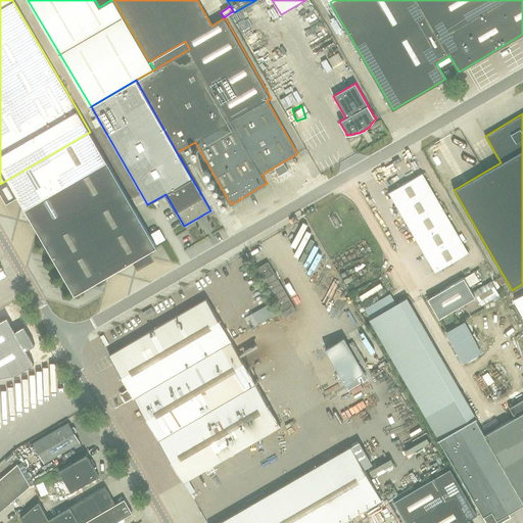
[(34,224),(115,177),(112,171),(90,132),(0,184),(0,190),(7,202),(17,196),(34,224)]
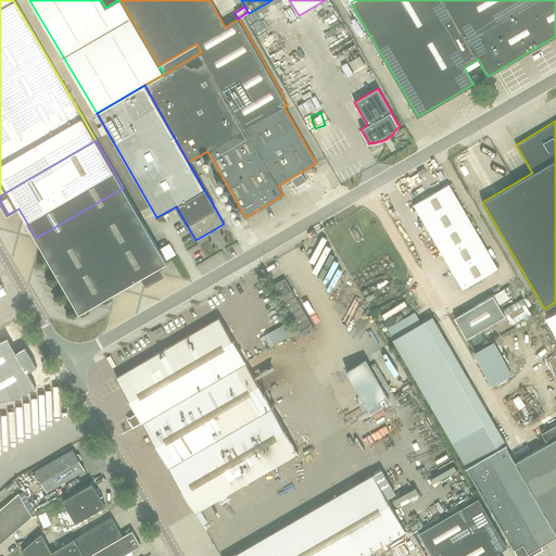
[(302,173),(292,179),(297,187),(306,181),(302,173)]
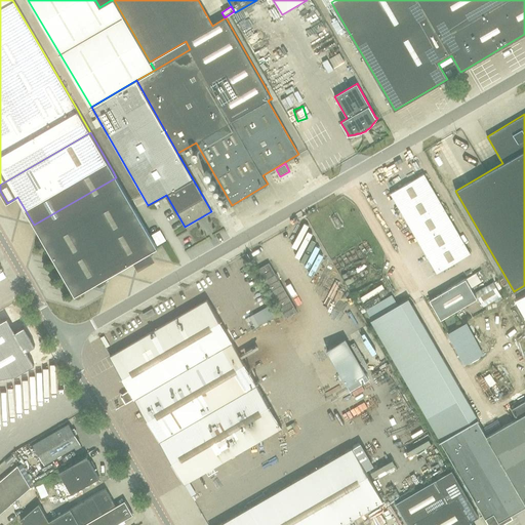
[(434,191),(423,174),(391,193),(400,209),(434,191)]
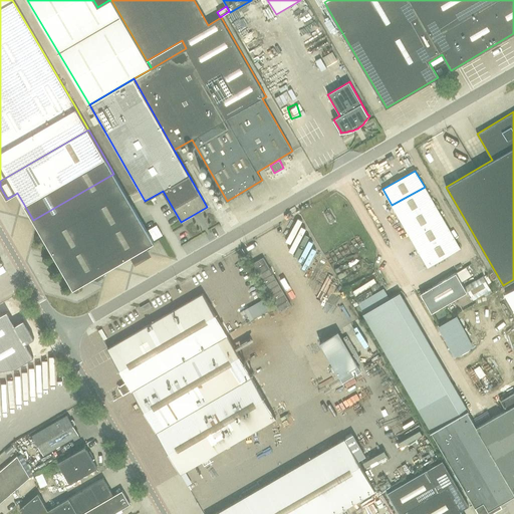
[(113,174),(33,220),(73,289),(130,256),(136,265),(152,256),(147,247),(154,243),(113,174)]
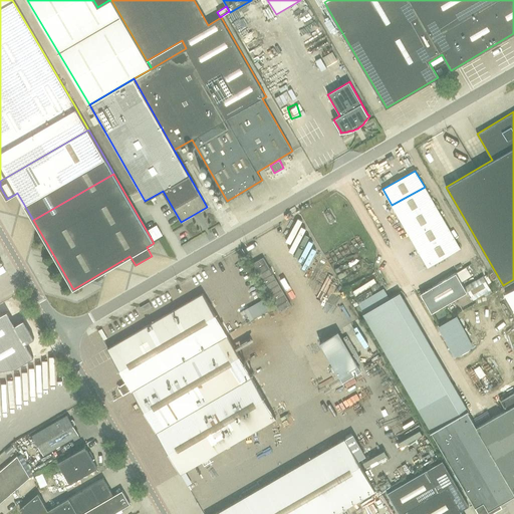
[(401,221),(434,202),(425,187),(392,205),(401,221)]
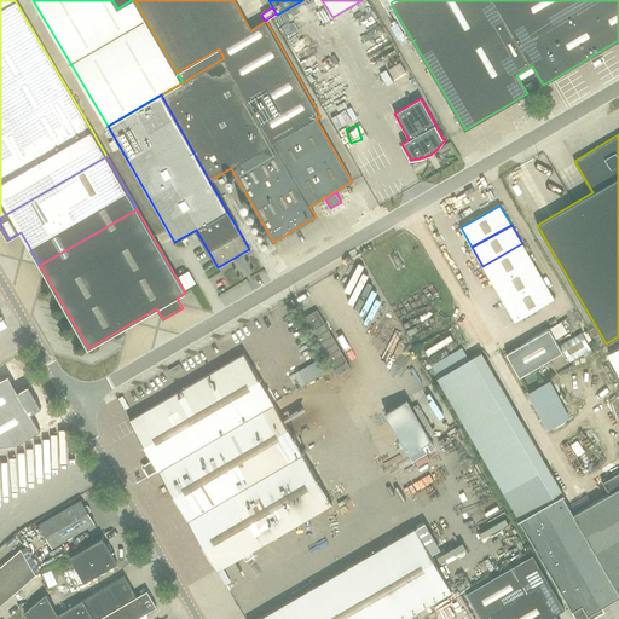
[(482,266),(486,271),(493,284),(533,261),(522,243),(482,266)]
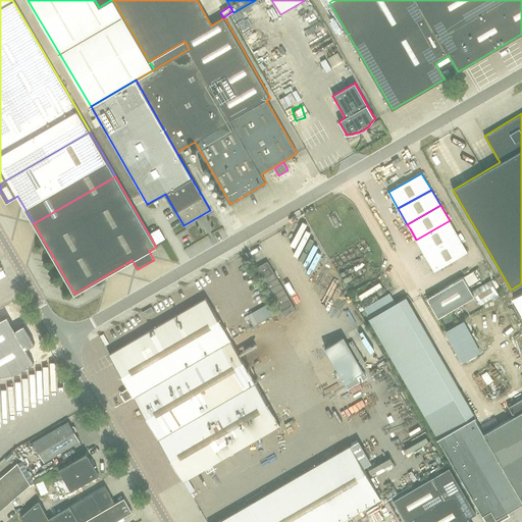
[(452,262),(442,246),(459,237),(450,220),(416,240),(435,271),(452,262)]
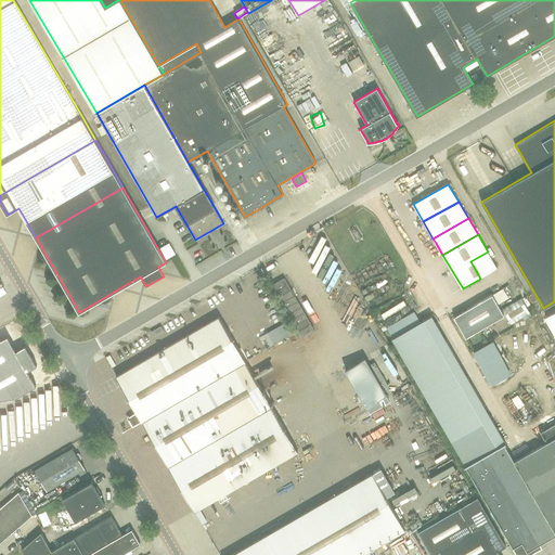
[(169,243),(159,248),(166,260),(176,254),(169,243)]
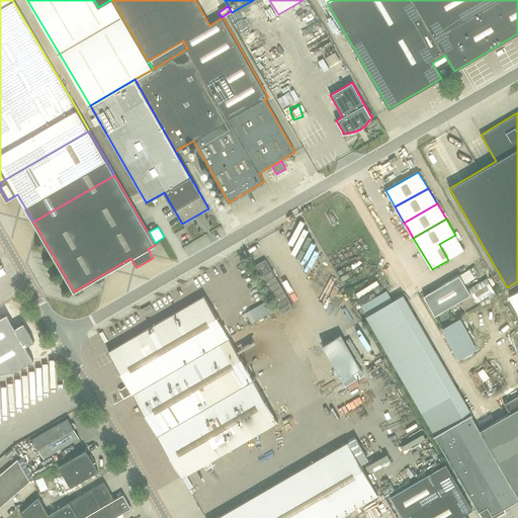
[(448,260),(464,251),(455,235),(439,244),(448,260)]
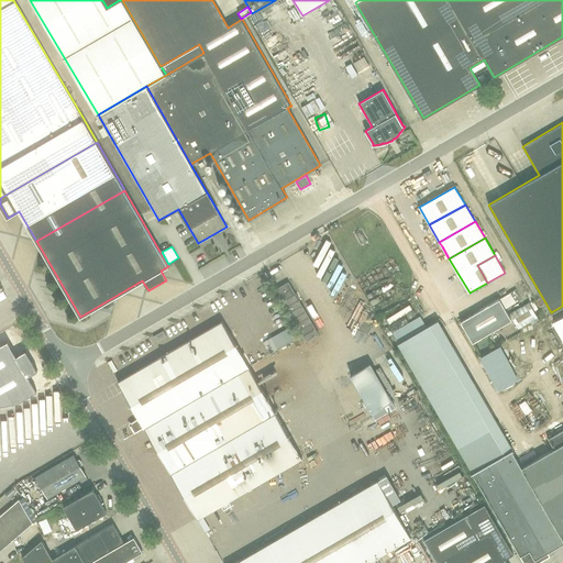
[(277,290),(306,341),(318,334),(288,283),(277,290)]
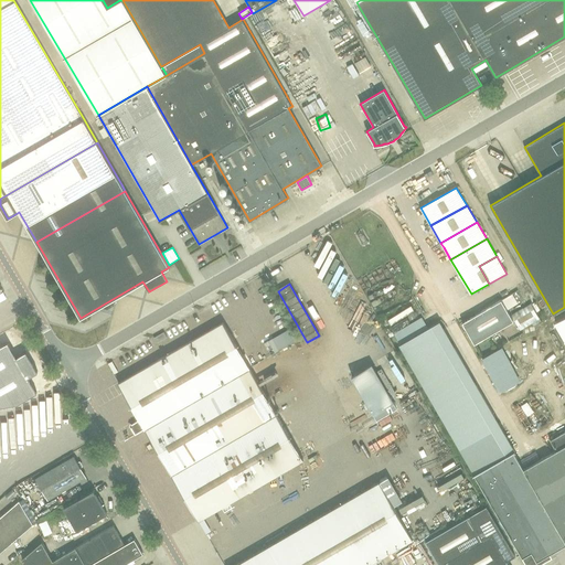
[(475,343),(513,321),(501,300),(462,322),(475,343)]
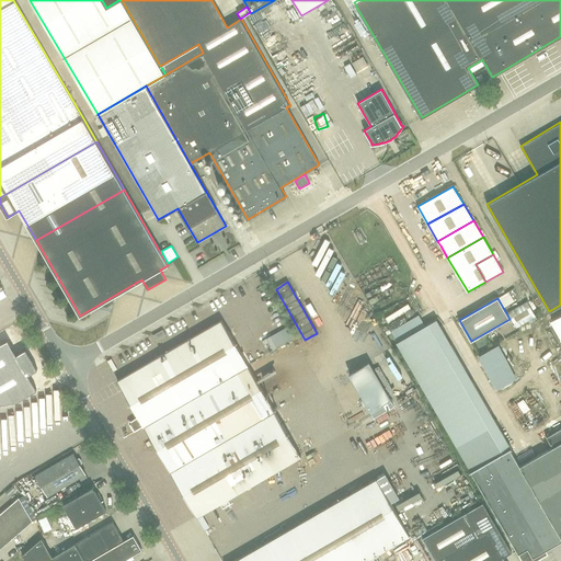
[(517,328),(536,317),(527,301),(508,312),(517,328)]
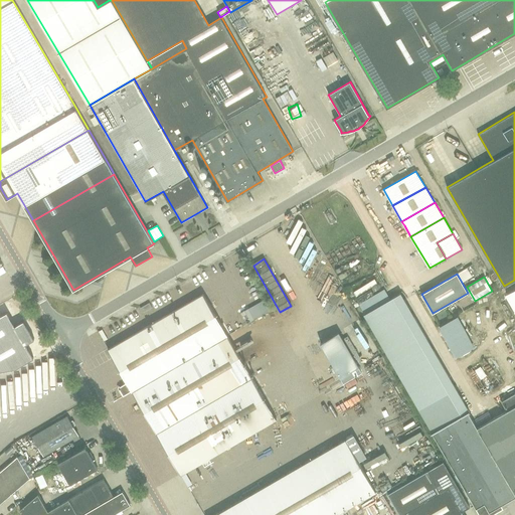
[(514,310),(514,288),(506,294),(514,310)]
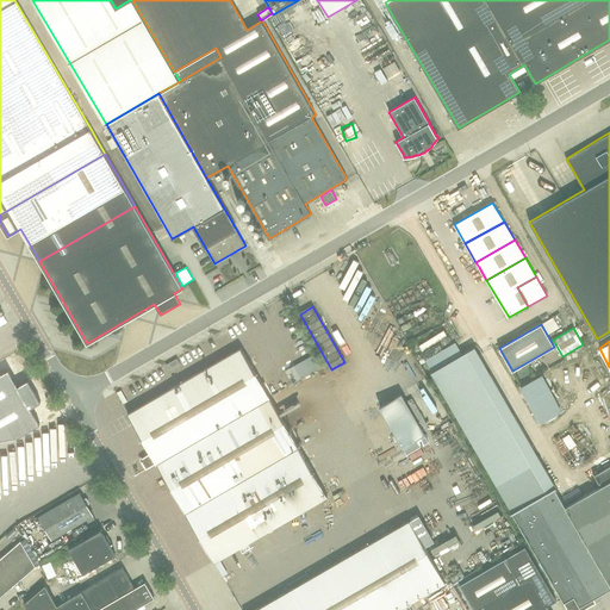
[(157,464),(271,398),(241,348),(128,414),(151,453),(143,458),(141,458),(139,461),(142,461),(147,468),(157,464)]
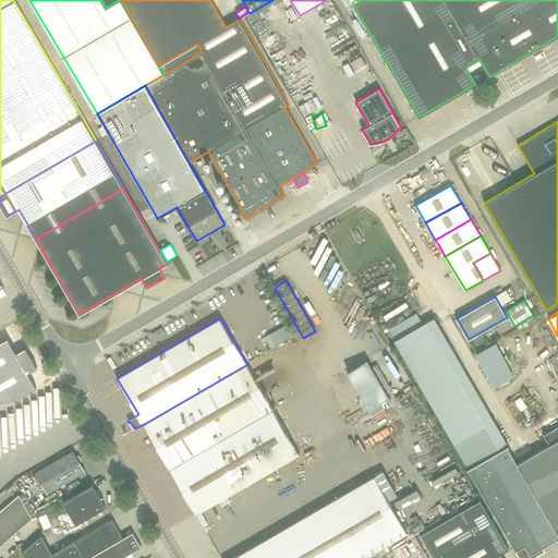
[(504,449),(428,322),(393,341),(469,469),(500,450),(500,451),(504,449)]
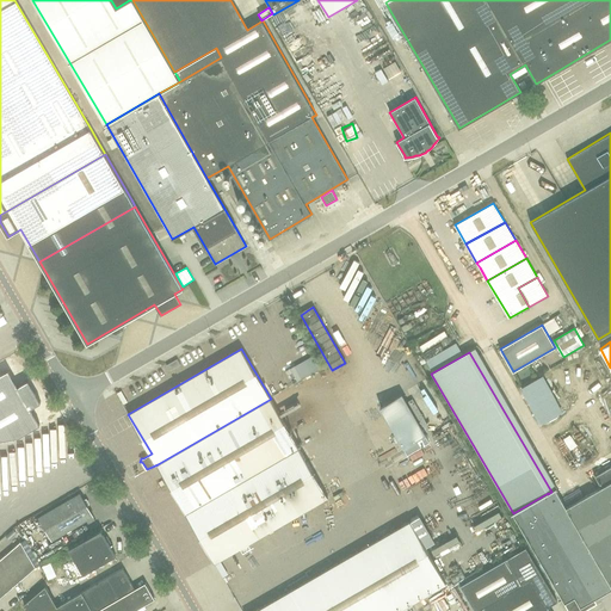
[(610,401),(585,357),(553,377),(594,449),(610,438),(610,401)]
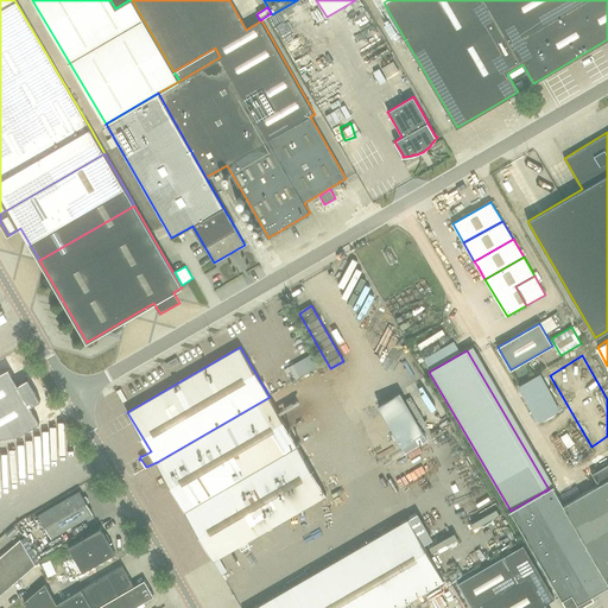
[(169,369),(179,363),(176,358),(165,363),(169,369)]
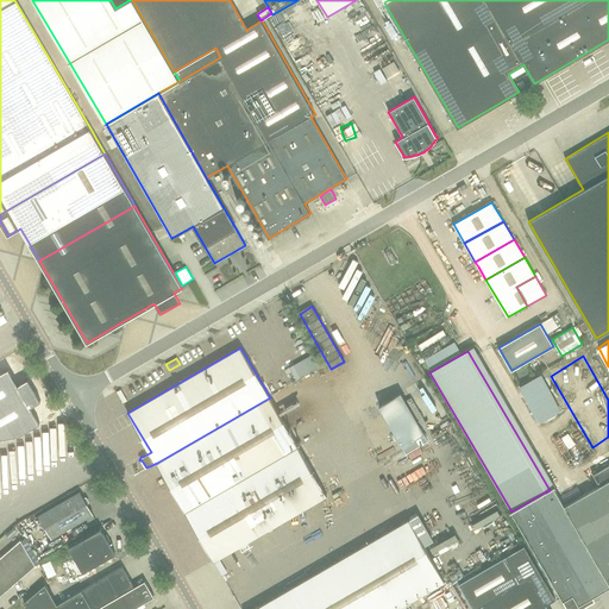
[(0,438),(19,435),(39,424),(30,407),(41,401),(29,380),(18,385),(8,369),(0,374),(0,438)]
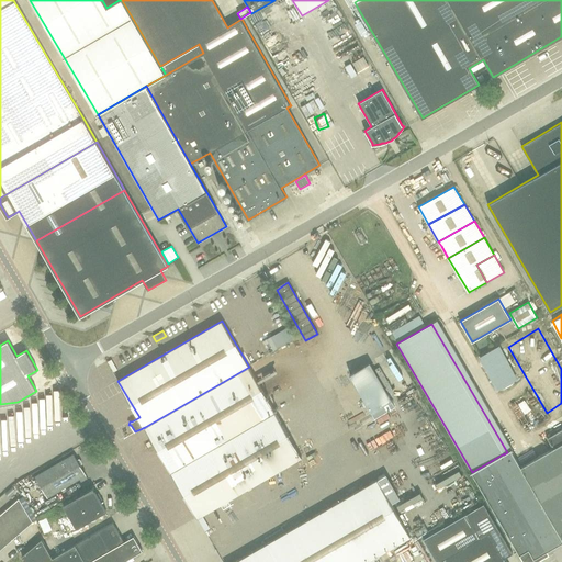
[(391,400),(370,363),(350,374),(371,411),(391,400)]
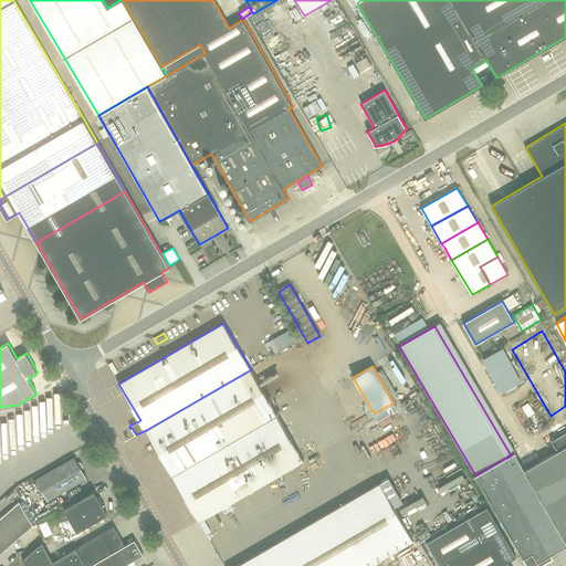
[(251,369),(146,430),(199,521),(304,460),(251,369)]
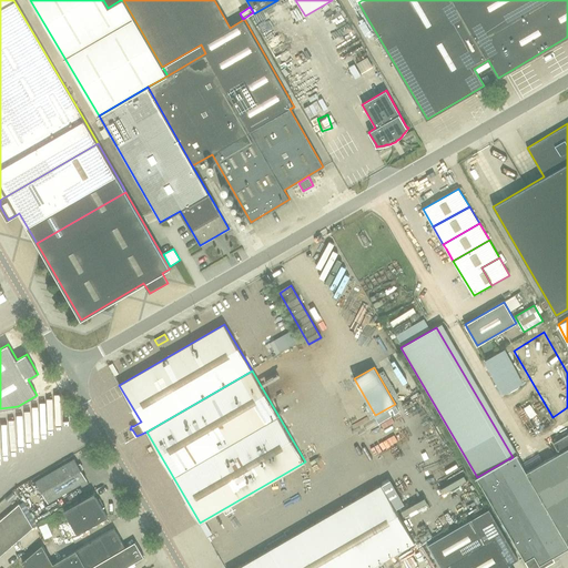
[(567,434),(554,443),(559,453),(523,474),(566,549),(567,547),(567,434)]
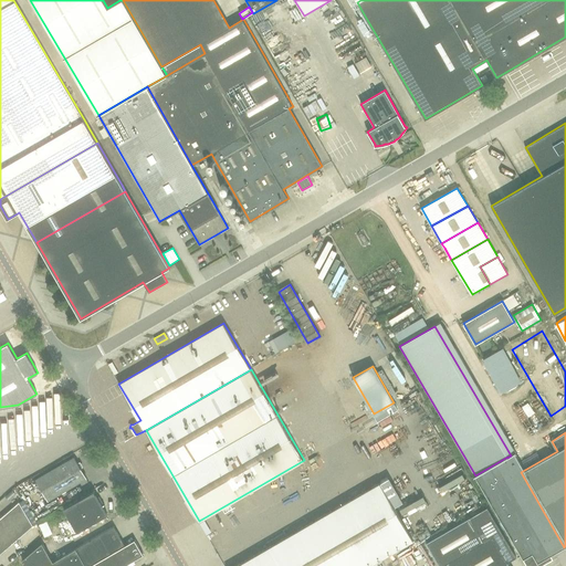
[(549,555),(564,547),(521,472),(511,456),(507,458),(507,457),(475,475),(527,565),(542,565),(553,559),(549,555)]
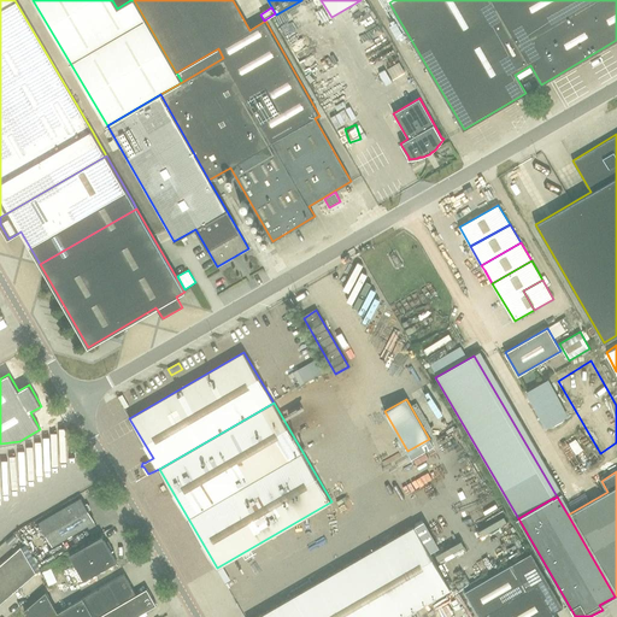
[(87,504),(84,505),(81,498),(40,522),(53,545),(94,521),(88,511),(90,510),(90,509),(88,504),(87,504)]
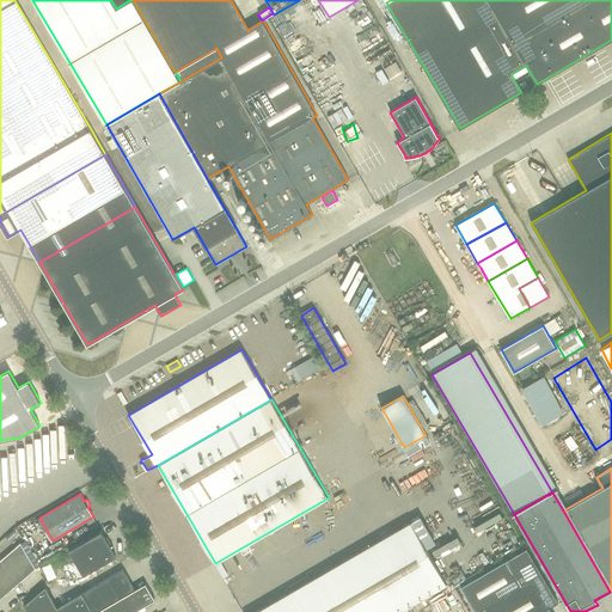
[(397,611),(447,583),(411,521),(255,611),(397,611)]
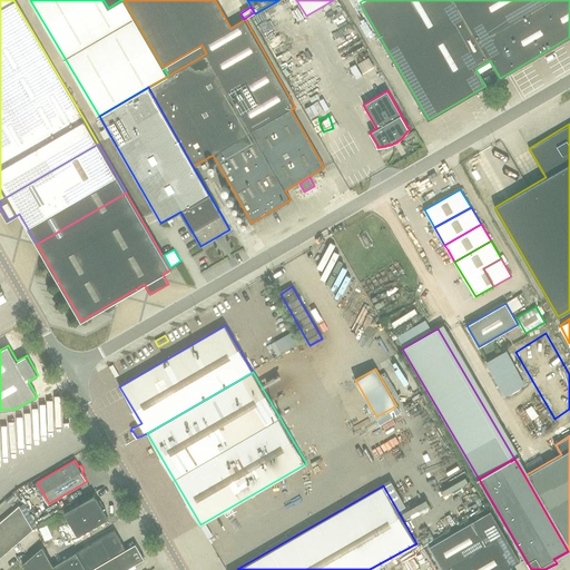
[(78,536),(108,519),(95,495),(65,512),(78,536)]
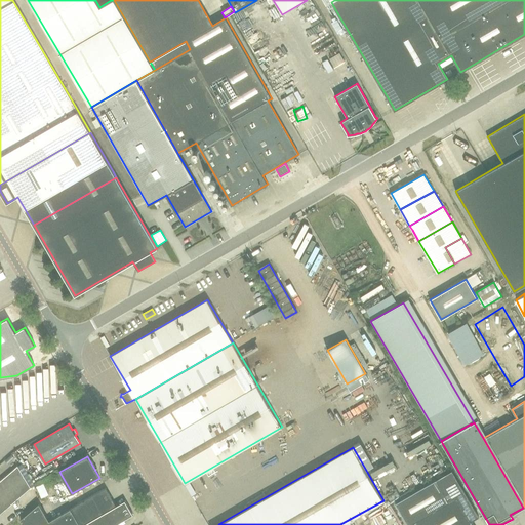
[(0,494),(1,496),(25,477),(17,466),(0,481),(0,494)]
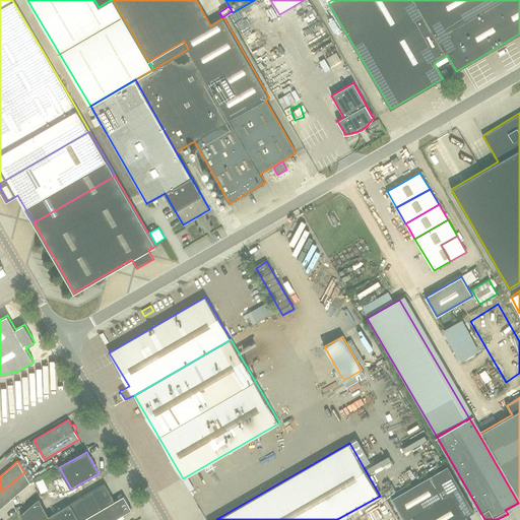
[(432,476),(392,500),(403,519),(468,519),(466,516),(474,512),(448,467),(432,476)]
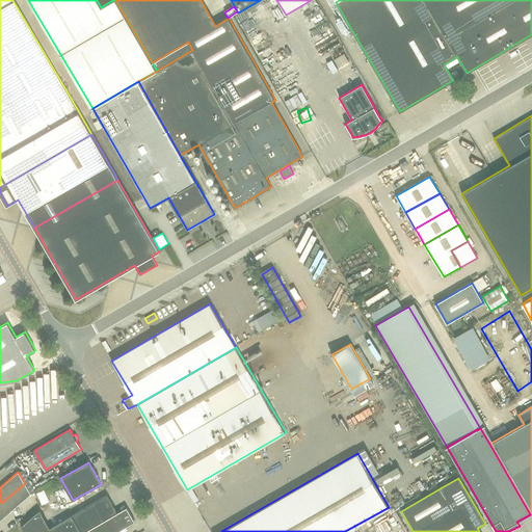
[(1,503),(9,512),(31,494),(25,483),(1,503)]
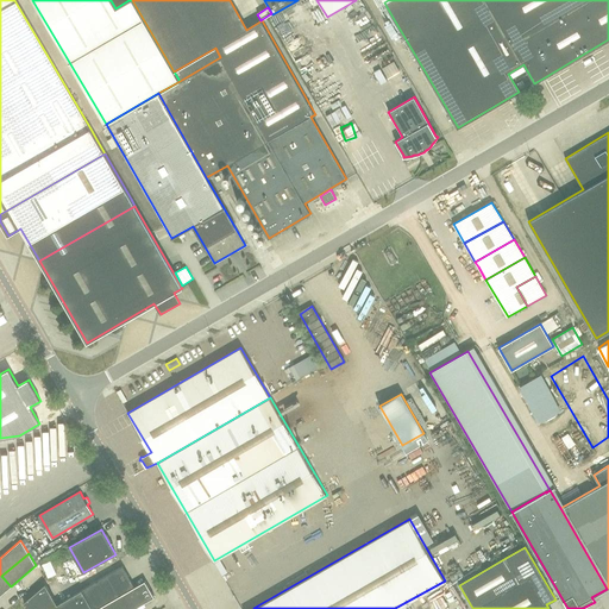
[(129,569),(132,577),(145,571),(142,563),(129,569)]
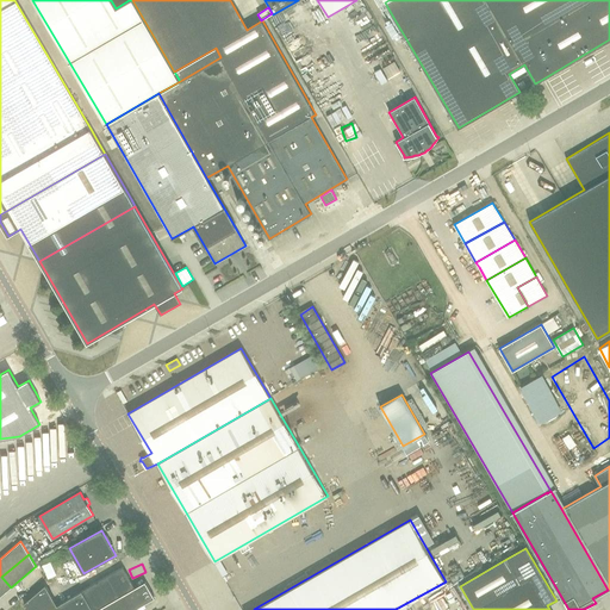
[(136,587),(123,567),(81,591),(92,609),(134,609),(155,598),(145,582),(136,587)]
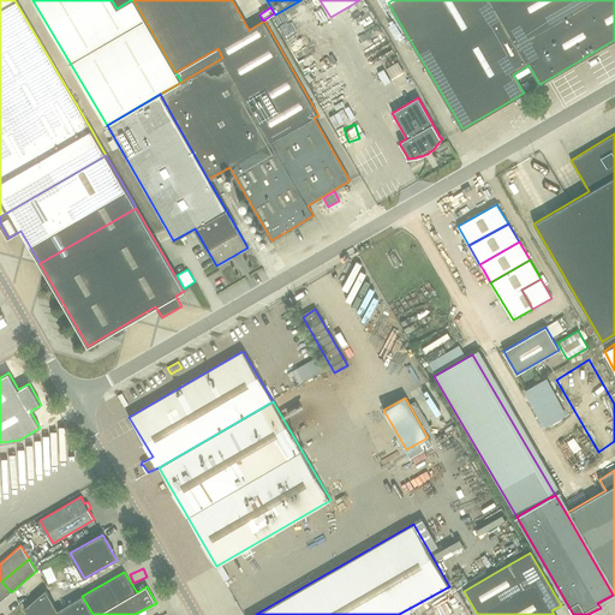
[(0,602),(11,592),(1,581),(0,583),(0,602)]
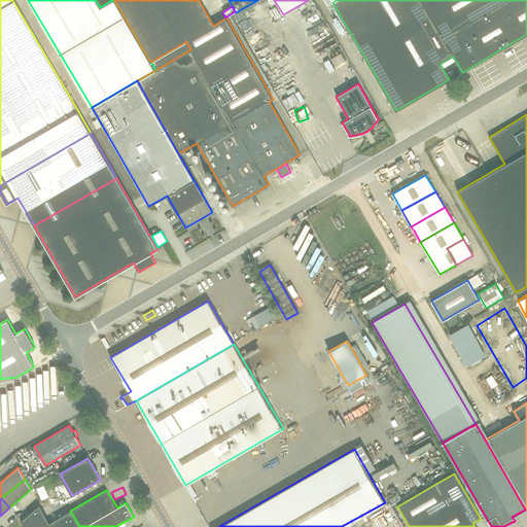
[(79,526),(70,511),(49,523),(39,505),(21,522),(23,526),(79,526)]
